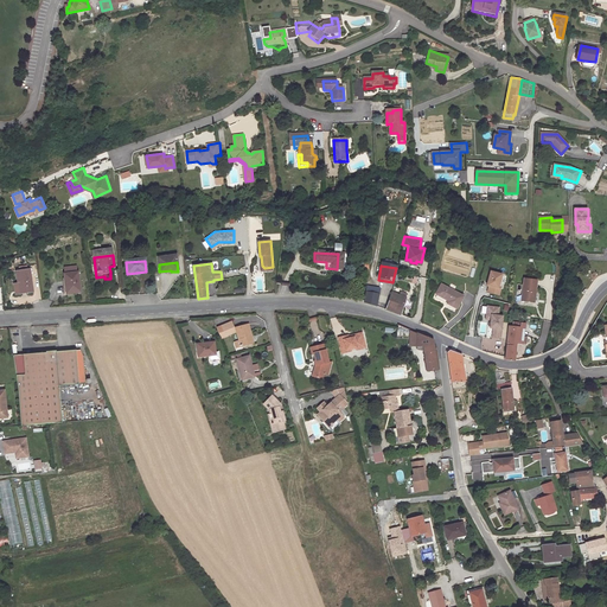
[(32,295),(30,274),(17,275),(18,288),(13,288),(14,298),(32,295)]
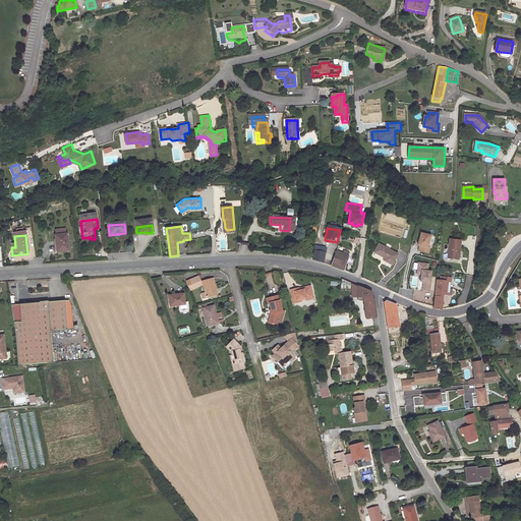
[(431,237),(421,235),(418,247),(420,247),(419,252),(429,254),(430,249),(428,249),(431,237)]
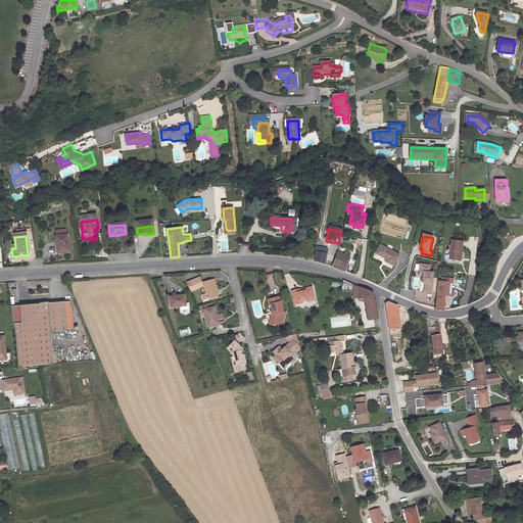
[(55,239),(54,239),(55,255),(68,253),(67,238),(66,238),(55,239)]
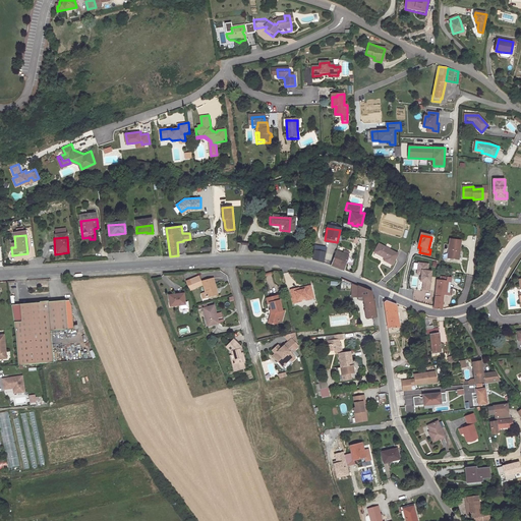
[(461,241),(451,239),(449,258),(459,259),(461,241)]
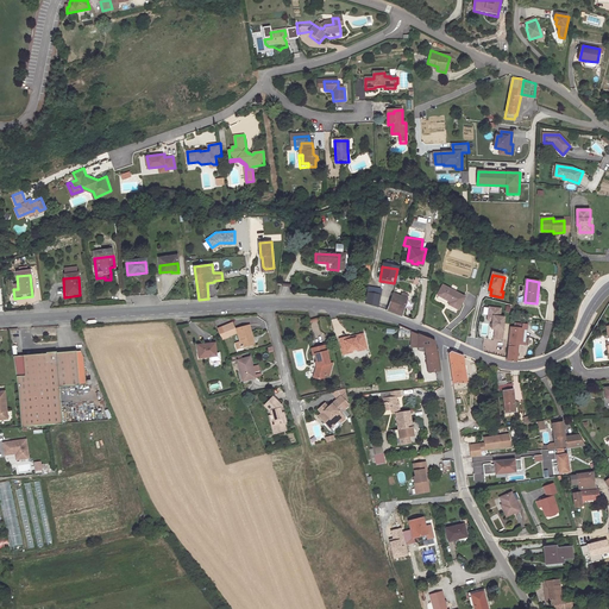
[(464,299),(441,286),(437,296),(450,302),(447,306),(458,311),(464,299)]
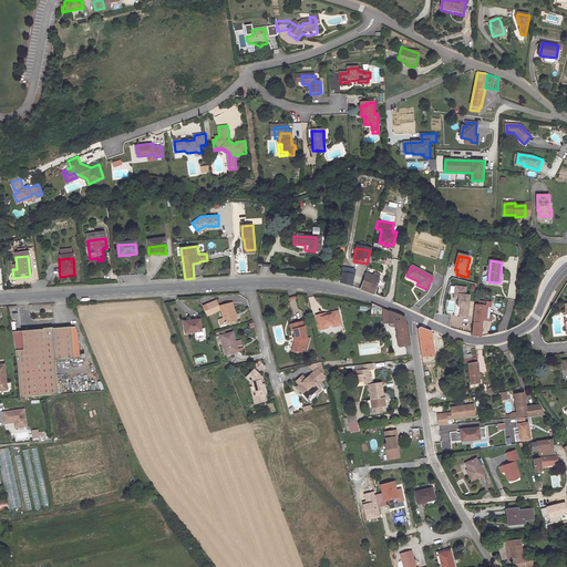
[(344,284),(352,287),(356,270),(344,268),(341,284),(344,284)]
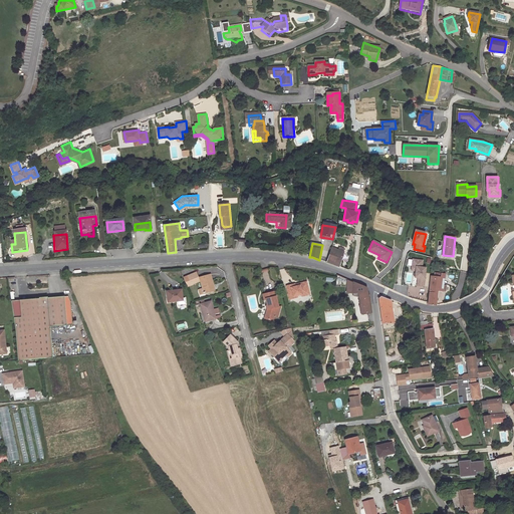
[(340,267),(343,256),(345,253),(343,252),(344,250),(340,249),(339,251),(332,249),(328,263),(340,267)]
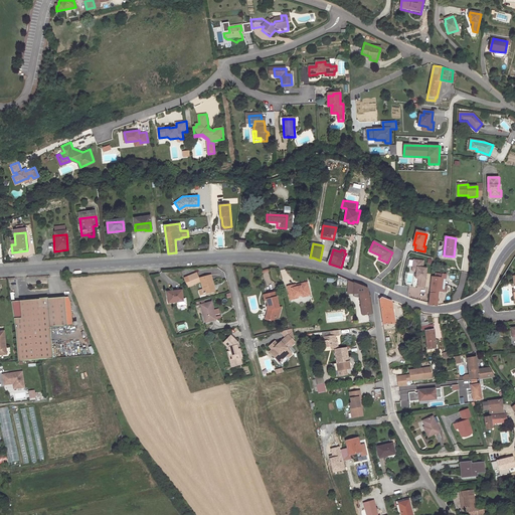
[(414,262),(413,269),(417,269),(417,273),(416,280),(419,280),(418,288),(425,289),(427,270),(423,270),(423,263),(414,262)]
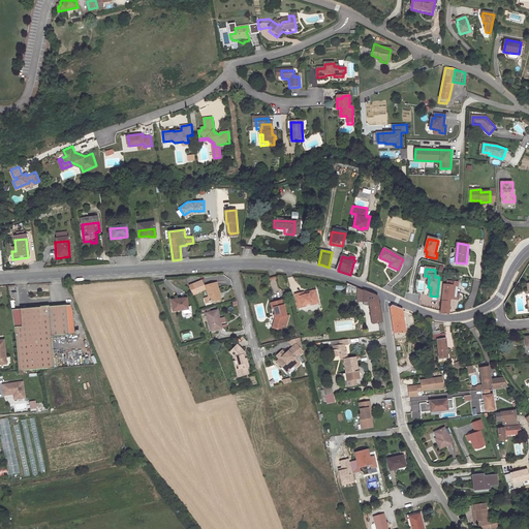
[(441,314),(449,314),(450,301),(457,301),(457,300),(459,300),(460,294),(458,294),(460,282),(448,281),(447,285),(444,285),(441,314)]
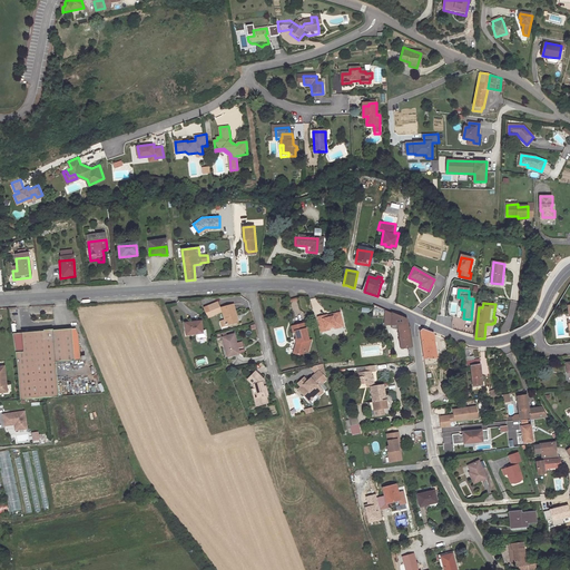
[(202,312),(205,321),(219,315),(215,306),(202,312)]
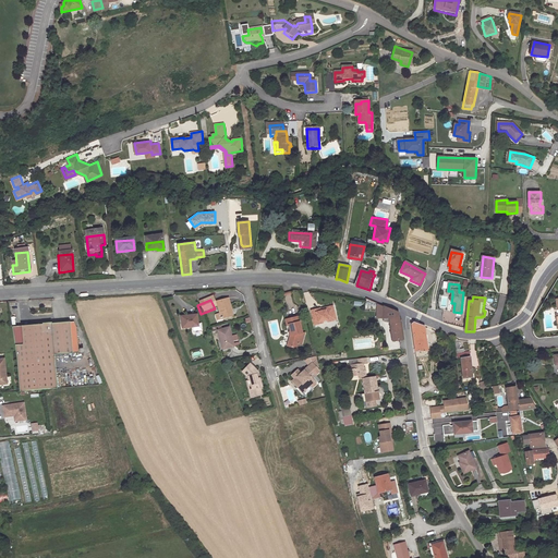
[(216,324),(232,318),(227,301),(216,304),(219,316),(215,318),(216,324)]
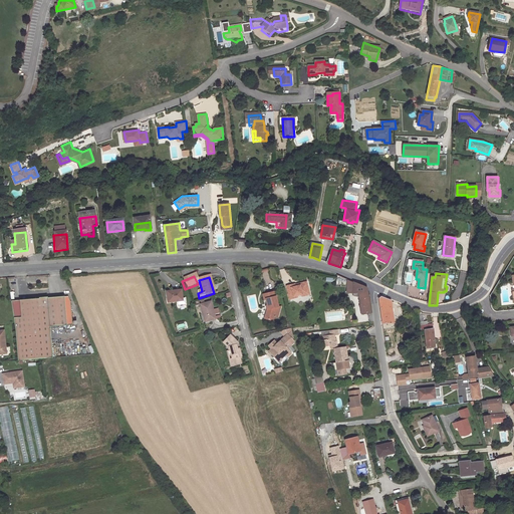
[(368,313),(365,290),(346,281),(345,294),(356,294),(359,314),(368,313)]
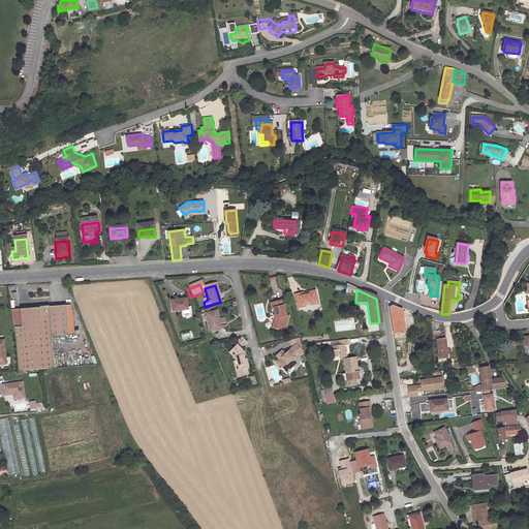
[(306,308),(311,307),(312,309),(318,307),(315,296),(304,299),(303,298),(303,297),(294,299),(298,312),(306,310),(306,308)]
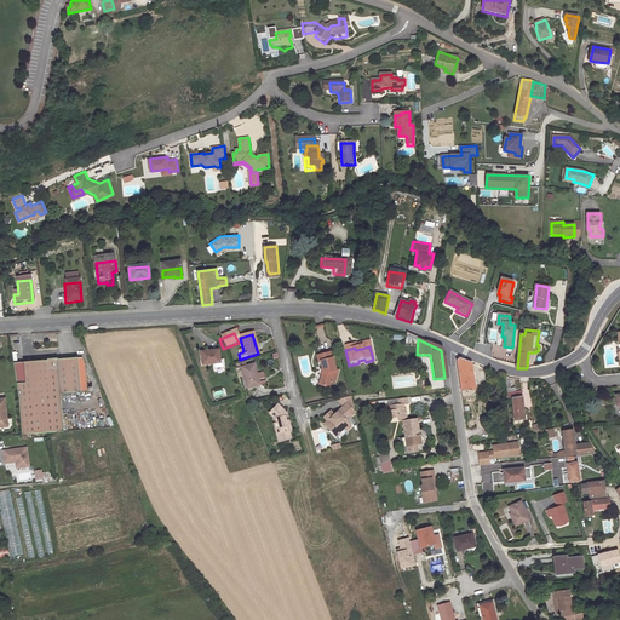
[(218,354),(201,357),(204,368),(214,367),(216,372),(224,371),(223,362),(220,363),(218,354)]
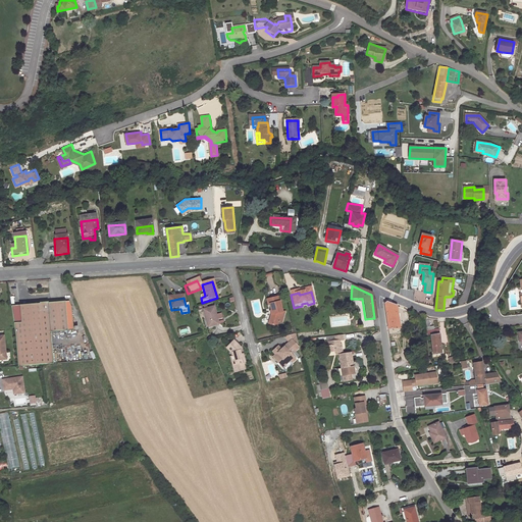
[(278,325),(281,315),(283,314),(278,300),(267,303),(268,309),(270,309),(271,313),(272,313),(273,314),(270,315),(271,317),(272,318),(269,327),(277,329),(278,325)]
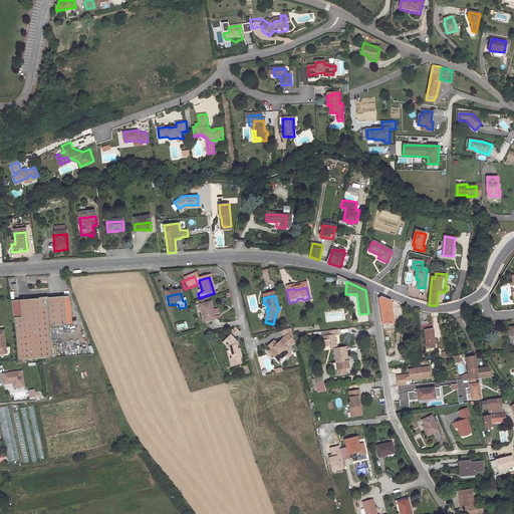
[(19,328),(21,327),(51,326),(51,324),(73,322),(70,296),(14,300),(18,316),(19,328)]
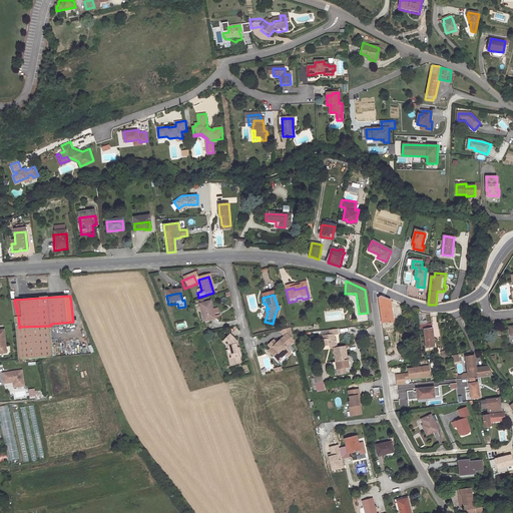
[(382,323),(393,321),(389,301),(380,298),(378,299),(382,323)]
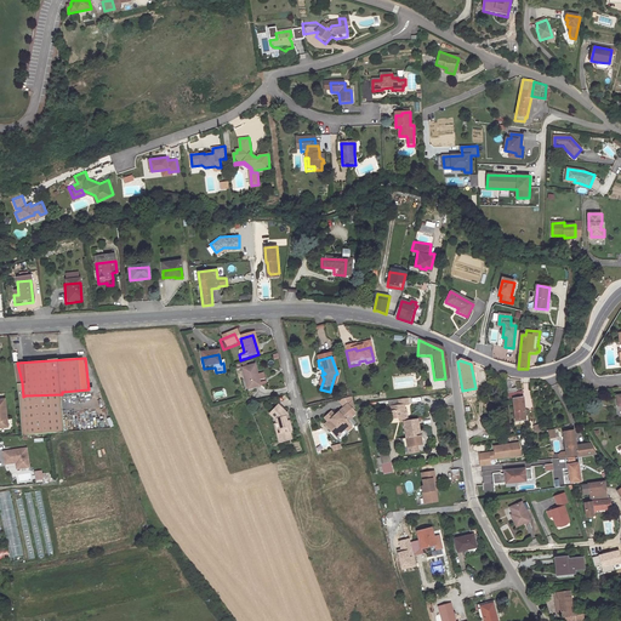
[(240,370),(246,392),(260,387),(254,366),(240,370)]
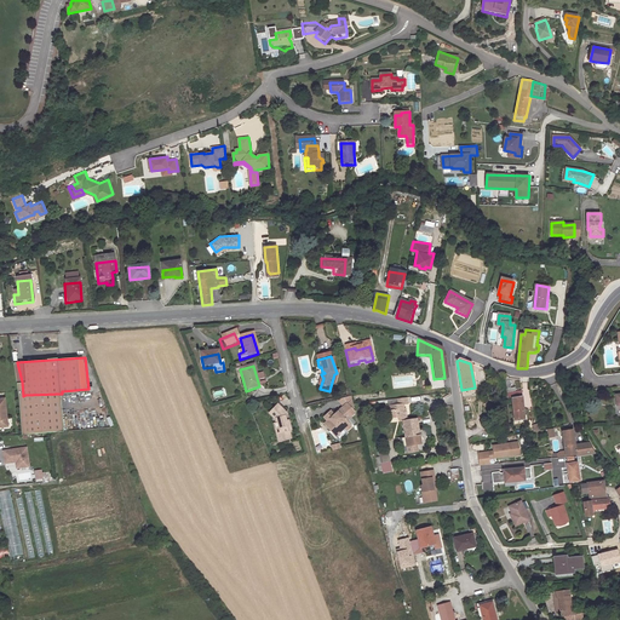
[(511,388),(510,377),(505,375),(506,399),(511,399),(514,420),(524,419),(522,390),(515,391),(515,388),(511,388)]
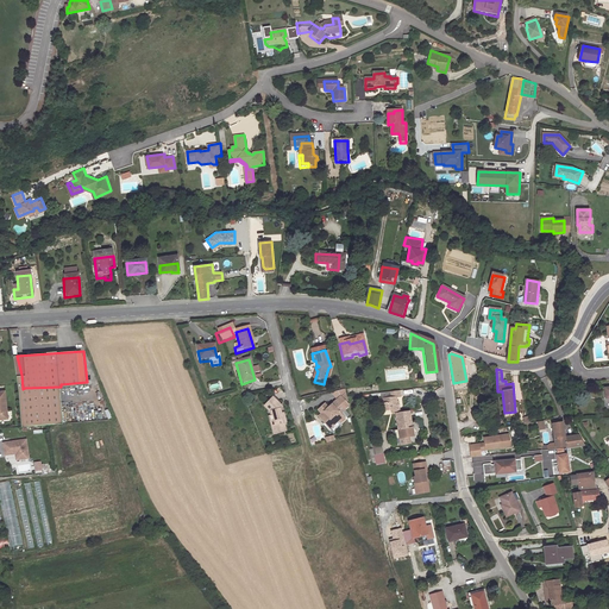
[(61,387),(25,388),(23,389),(20,389),(24,425),(51,424),(63,422),(61,387)]
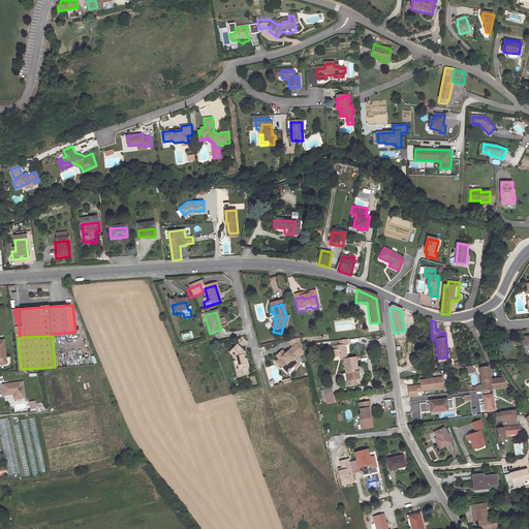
[(361,380),(358,360),(348,361),(347,350),(346,350),(345,346),(348,346),(348,341),(340,342),(341,347),(332,348),(333,359),(341,358),(342,362),(344,361),(347,382),(354,381),(361,380)]
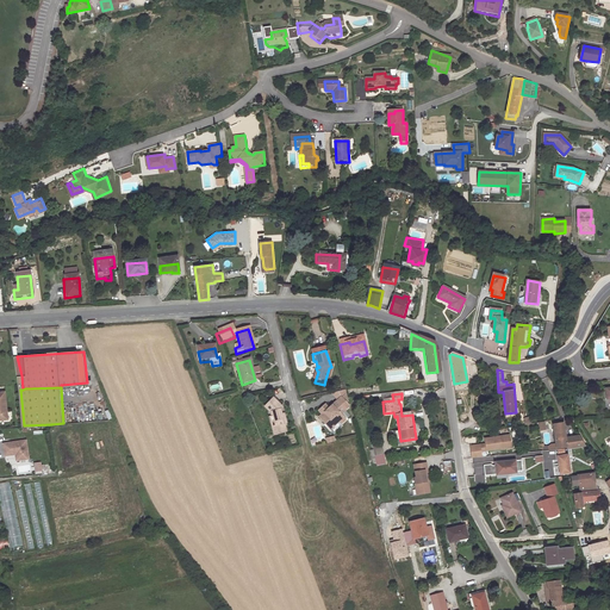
[(279,437),(287,434),(285,428),(284,428),(284,427),(287,425),(284,416),(281,417),(279,411),(281,409),(272,400),(265,410),(272,417),(275,428),(272,430),(274,435),(278,435),(279,437)]
